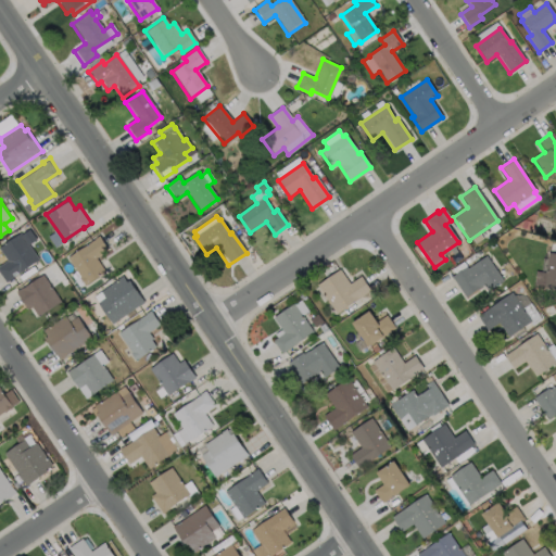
[(29,228),(37,238),(29,243),(39,257),(7,280),(0,270),(0,263),(8,258),(0,248),(0,245),(21,231),(22,232),(29,228)]
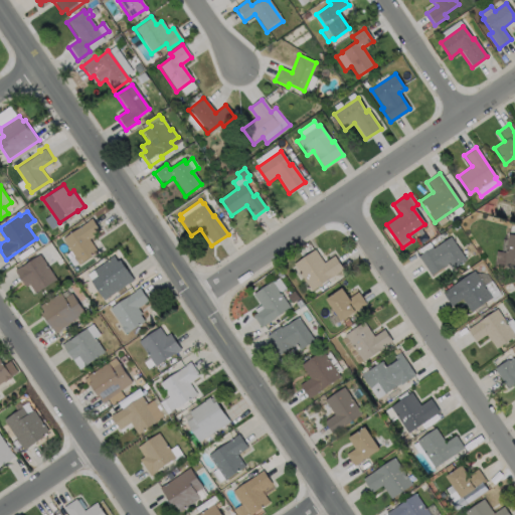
[(98,249),(79,262),(61,236),(93,215),(101,228),(89,237),(98,249)]
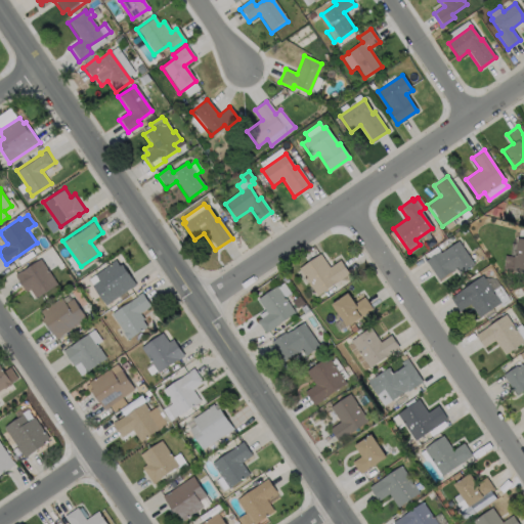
[(523,237),(523,270),(503,269),(505,256),(514,257),(514,255),(509,255),(510,244),(516,244),(517,237),(523,237)]
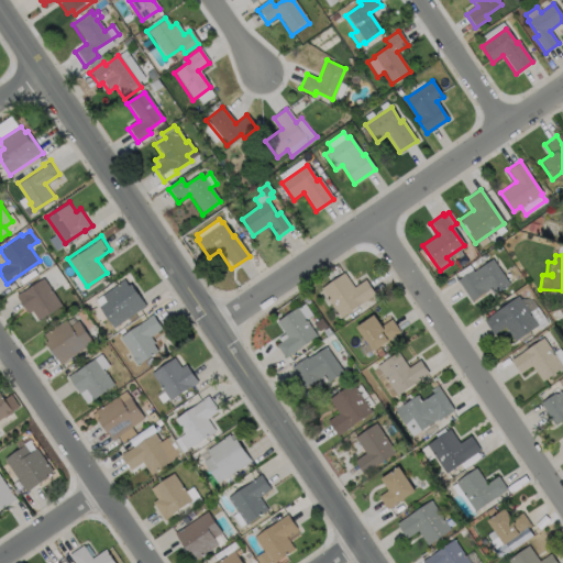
[(492,260),(509,284),(493,295),(489,288),(471,301),(456,280),(472,269),(473,272),(492,260)]
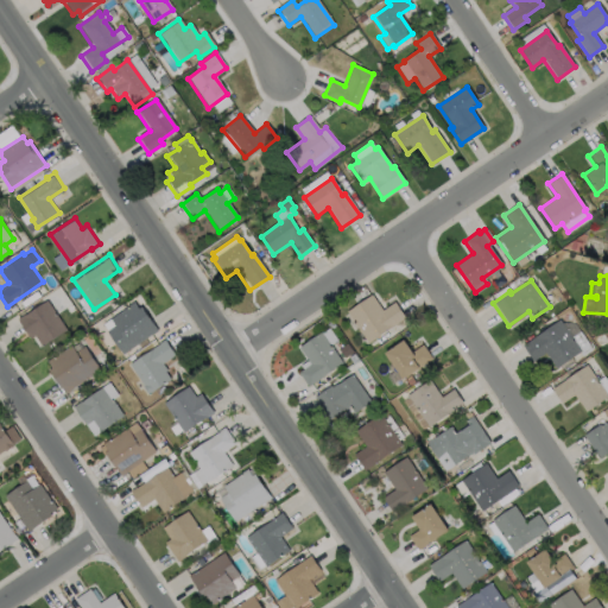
[(373,291),(384,308),(396,299),(406,315),(368,340),(347,309),(373,291)]
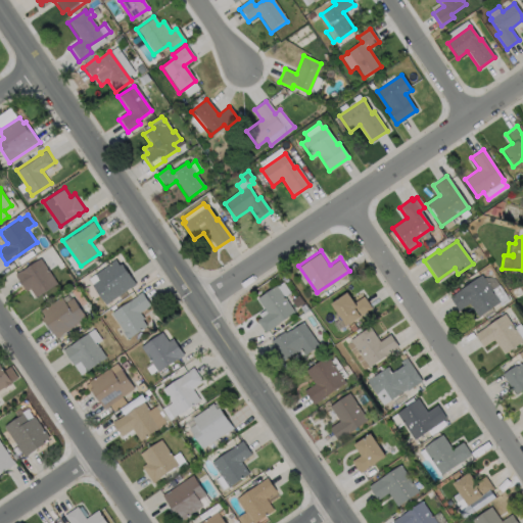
[(41,256),(57,281),(36,295),(31,286),(27,289),(21,282),(19,280),(19,279),(15,272),(22,268),(41,256)]
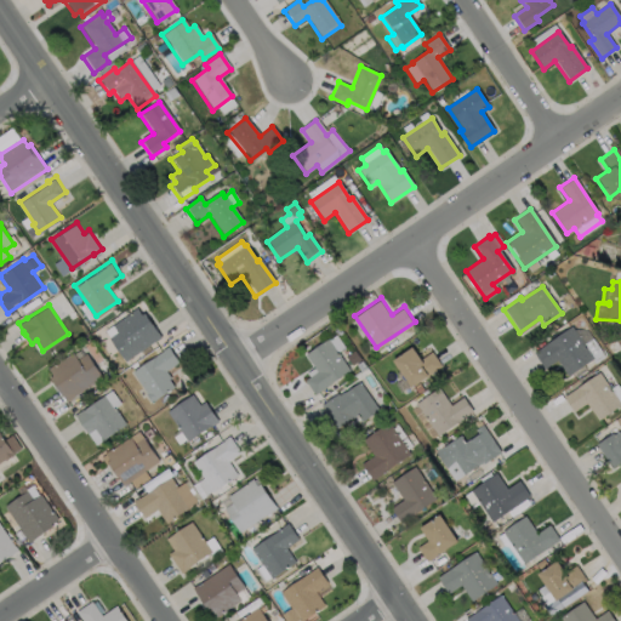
[(137,305),(142,312),(144,311),(161,335),(155,339),(126,358),(104,328),(131,309),(137,305)]
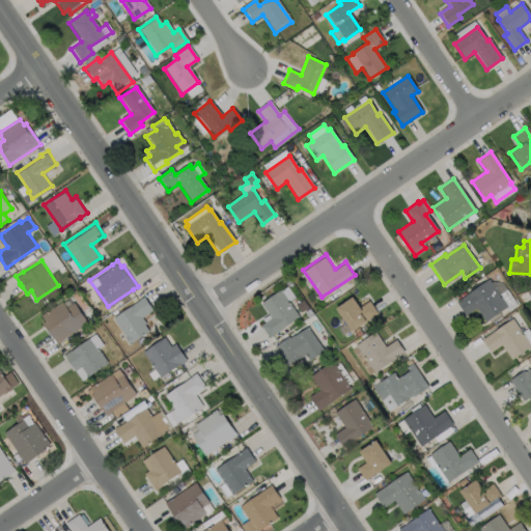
[(506,306),(484,322),(475,308),(465,315),(454,302),(487,279),(506,306)]
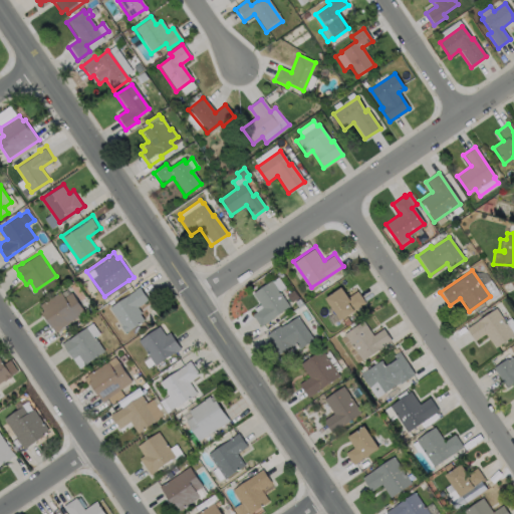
[(291,304),(262,324),(253,312),(264,305),(254,291),(273,278),(273,279),(280,275),(287,285),(281,290),(291,304)]
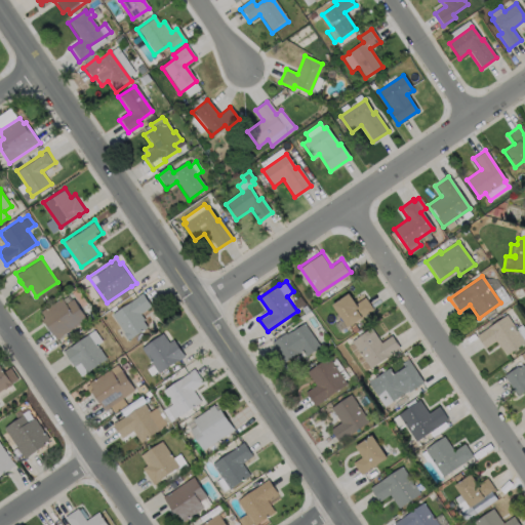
[(148,325),(128,338),(123,330),(124,330),(112,312),(138,294),(137,293),(143,290),(152,304),(140,312),(145,317),(143,318),(148,325)]
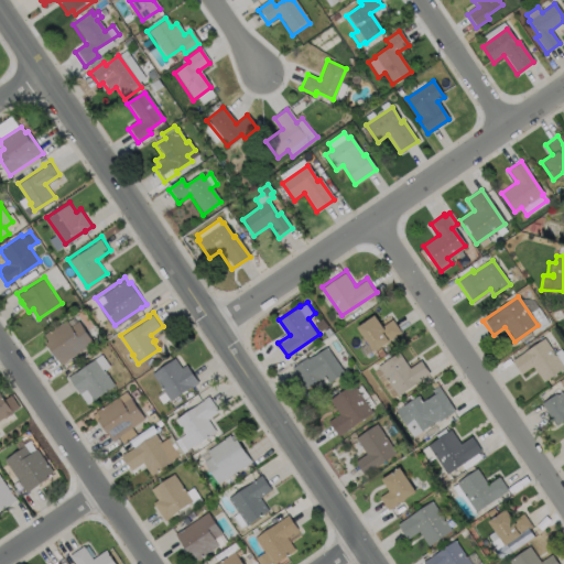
[(376,312),(382,322),(392,315),(402,329),(375,348),(358,324),(376,312)]
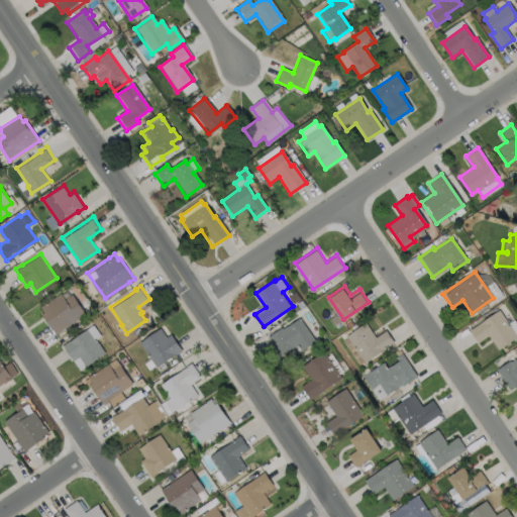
[(62,292),(66,297),(74,292),(87,312),(61,329),(62,330),(57,333),(43,312),(45,311),(41,305),(62,292)]
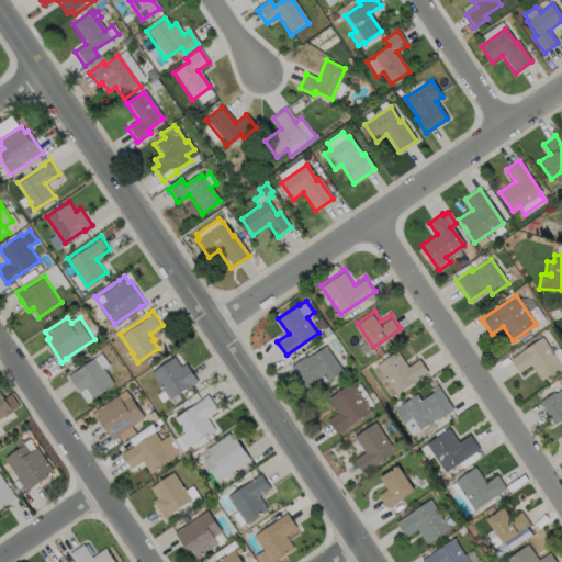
[(541,338),(561,367),(540,381),(529,366),(518,373),(509,360),(541,338)]
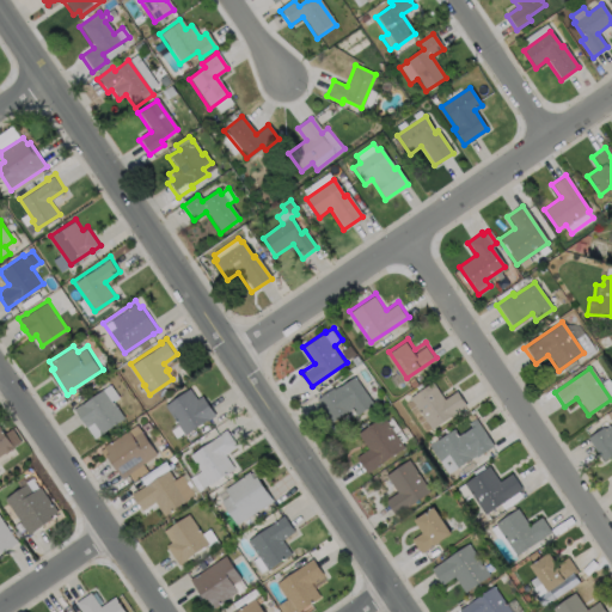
[(355,374),(374,402),(357,414),(352,407),(332,420),(317,397),(334,386),(335,387),(340,384),(341,384),(355,374)]
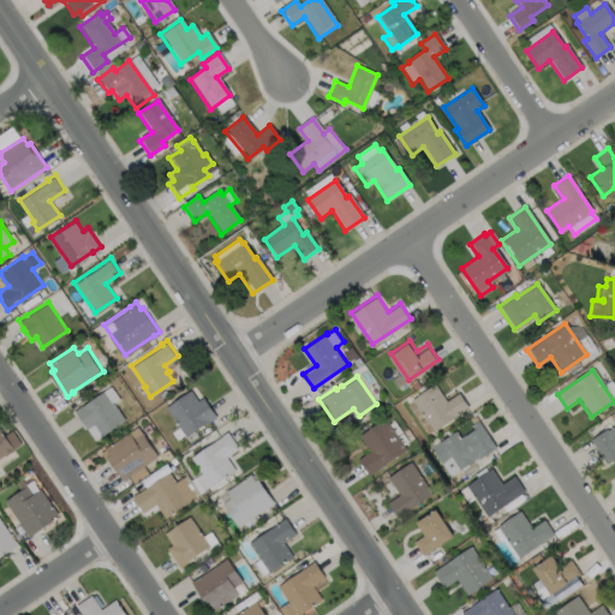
[(435,382),(447,399),(460,390),(470,405),(435,430),(412,398),(435,382)]
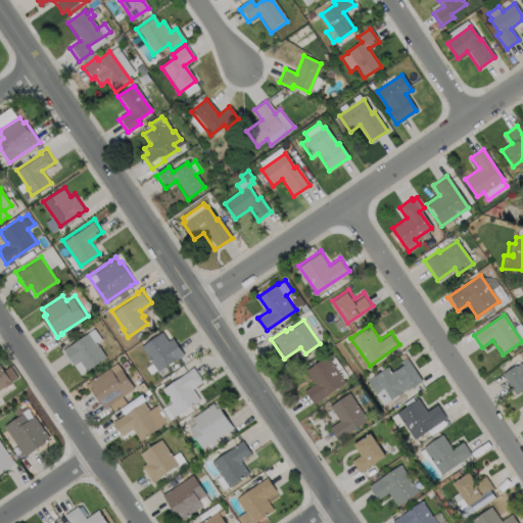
[(95,326),(103,338),(97,342),(106,354),(82,372),(64,347),(95,326)]
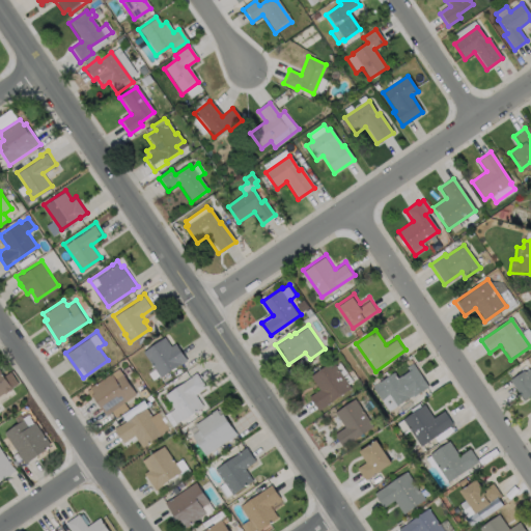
[(165,335),(171,344),(175,341),(188,359),(180,363),(179,363),(161,375),(143,350),(165,335)]
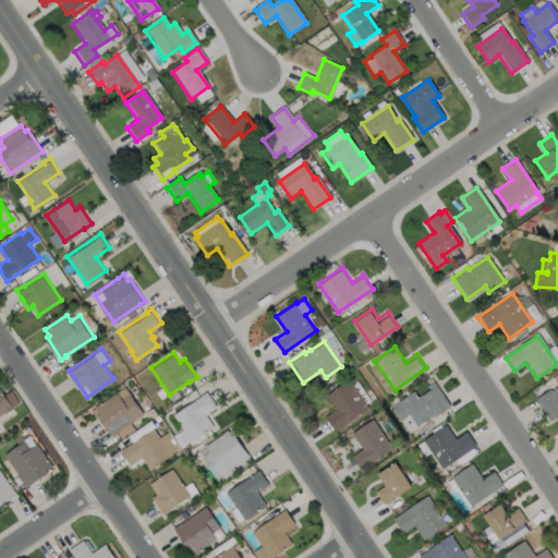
[(370,405),(336,429),(326,415),(337,408),(327,393),(350,377),(353,381),(358,378),(372,399),(367,402),(370,405)]
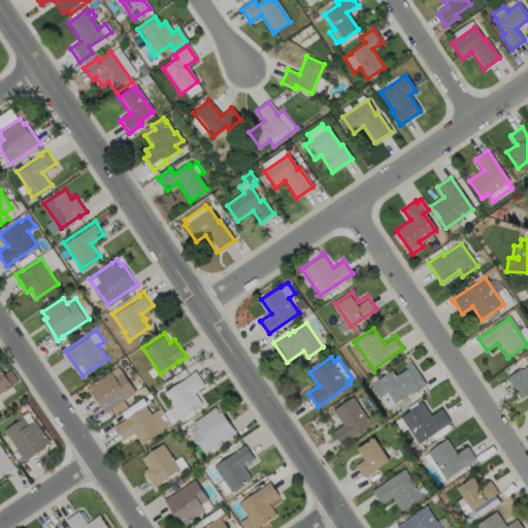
[(411,359),(427,383),(413,392),(411,390),(386,407),(370,383),(393,368),(397,374),(408,366),(405,363),(411,359)]
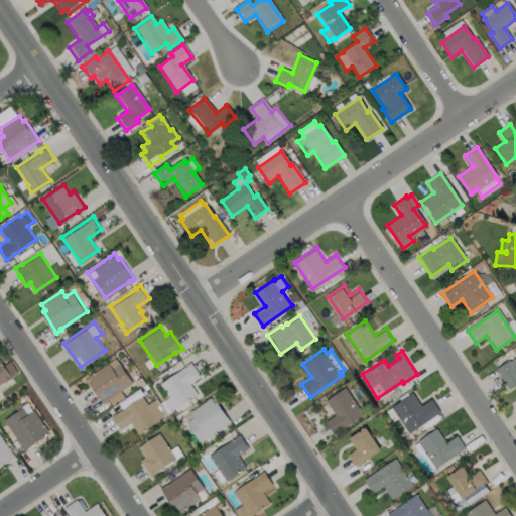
[(116,356),(133,381),(104,402),(90,382),(93,380),(89,374),(94,370),(95,371),(116,356)]
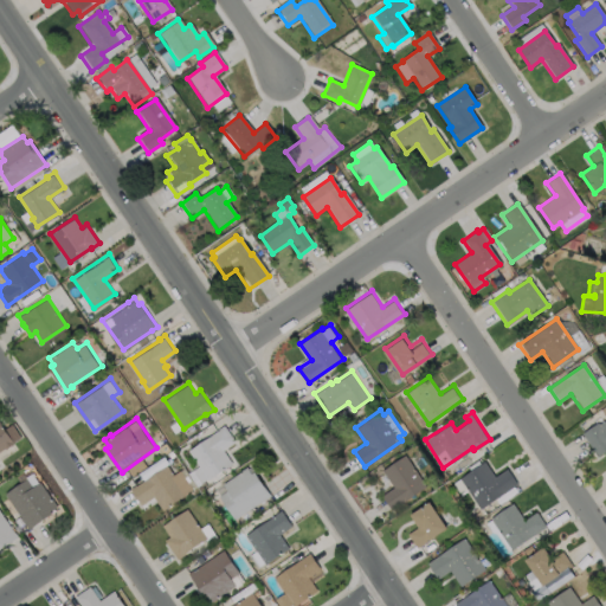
[(605,420),(605,450),(597,457),(581,434),(598,423),(599,425),(605,420)]
